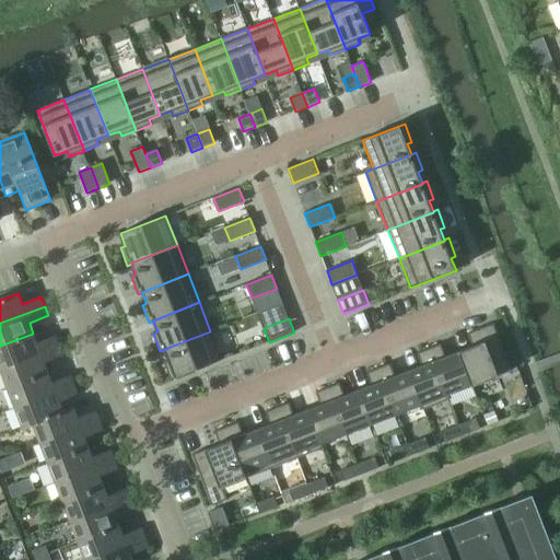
[(459,351),(473,386),(512,371),(494,324),(468,334),(473,346),(459,351)]
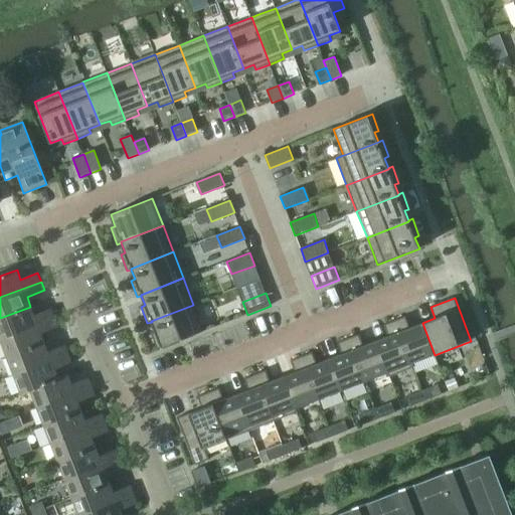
[(151,333),(157,349),(204,332),(193,305),(151,321),(152,322),(155,331),(151,333)]
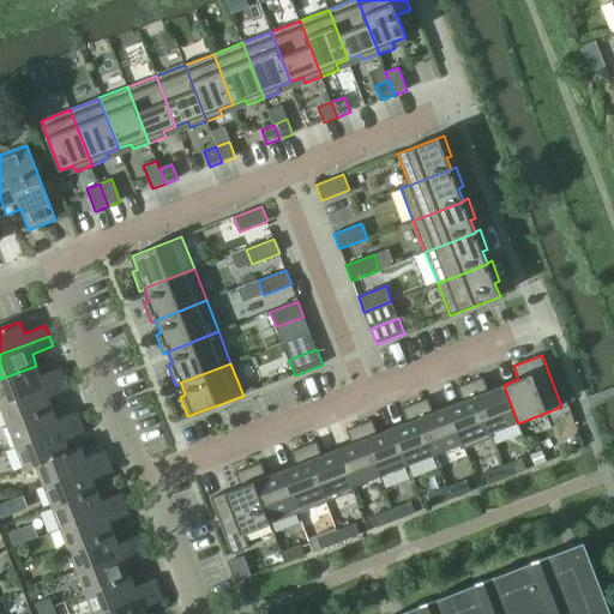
[(0,402),(0,404),(65,379),(61,368),(41,375),(36,366),(0,379),(0,402)]
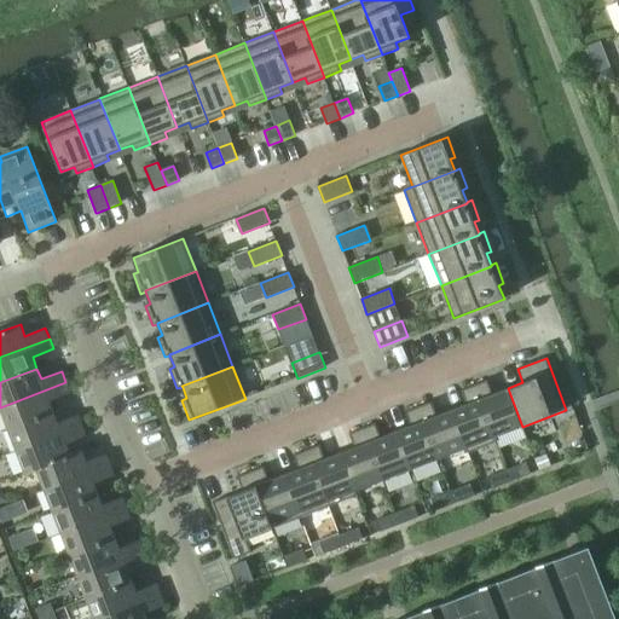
[(474,385),(496,441),(497,441),(496,437),(522,427),(508,388),(493,394),(487,380),(474,385)]
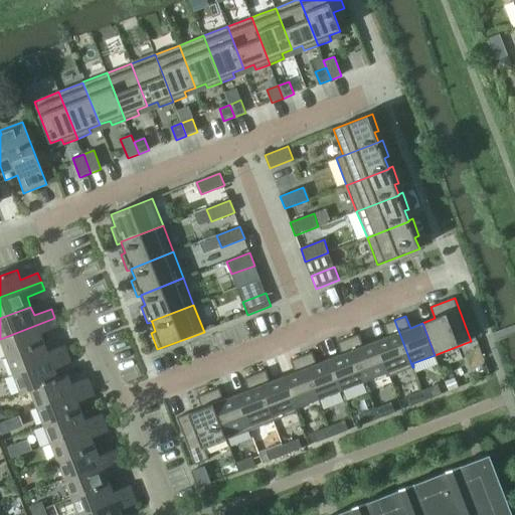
[(7,357),(45,343),(41,333),(58,327),(54,318),(0,339),(7,357)]
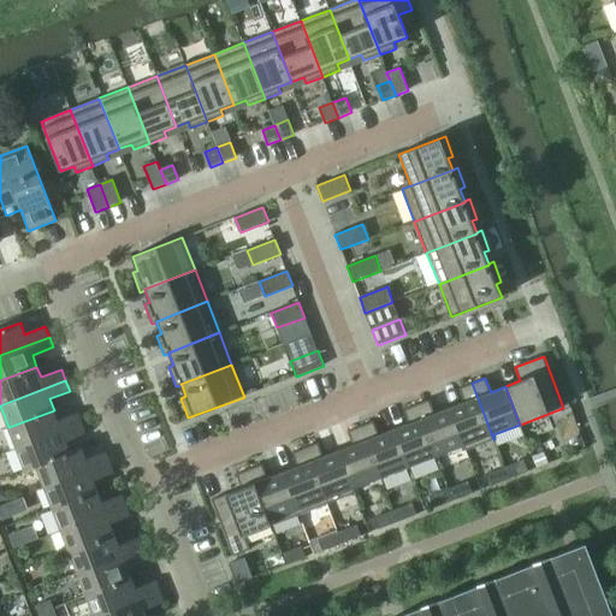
[(465,402),(450,408),(465,446),(466,450),(493,439),(472,383),(460,389),(465,402)]
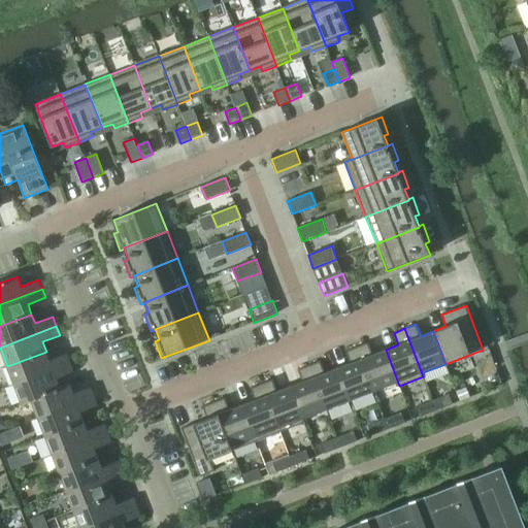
[(357,347),(374,392),(398,383),(386,350),(372,355),(368,342),(357,347)]
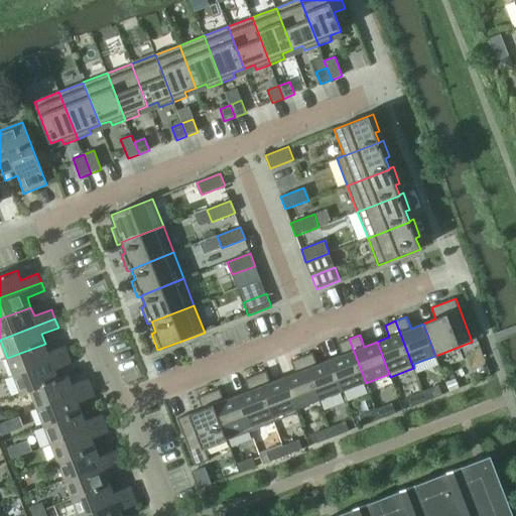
[(330,360),(343,391),(366,383),(349,339),(338,343),(343,355),(330,360)]
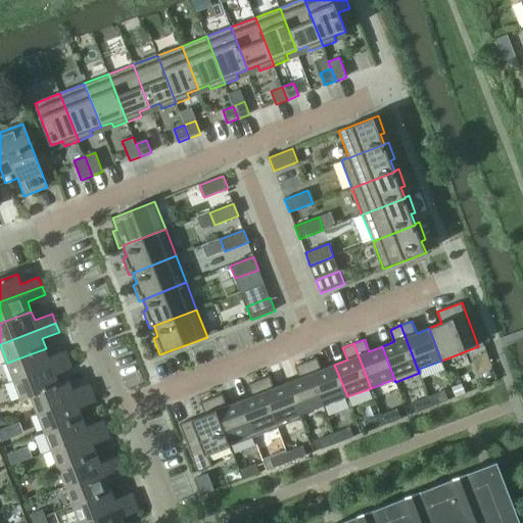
[(14,381),(70,360),(66,349),(49,357),(46,348),(7,363),(14,381)]
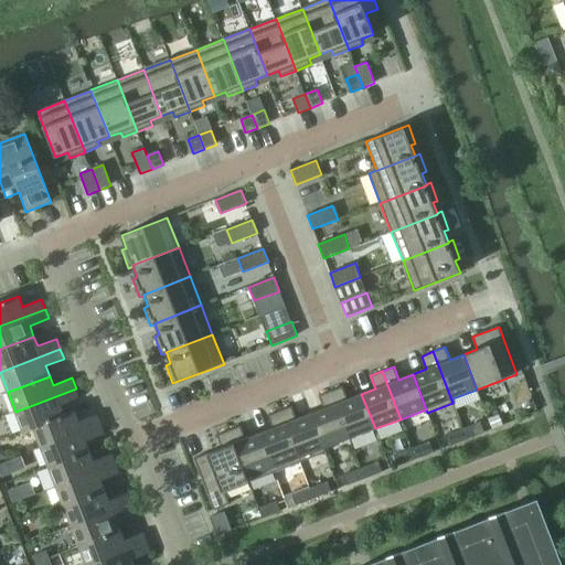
[(343,386),(331,391),(349,438),(351,438),(375,428),(361,394),(348,400),(343,386)]
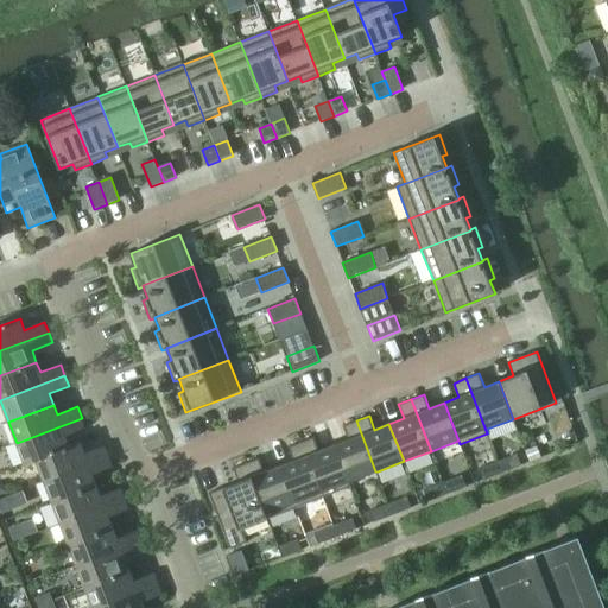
[(70,448),(69,447),(64,435),(86,426),(82,418),(17,443),(26,466),(37,461),(37,460),(70,448)]
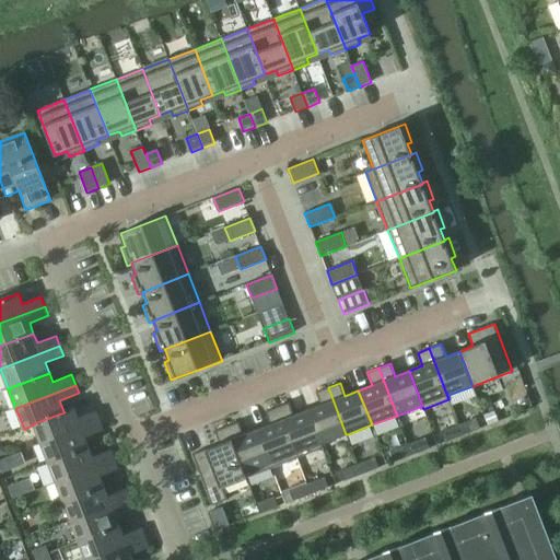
[(321,405),(307,410),(323,448),(324,448),(323,444),(346,434),(328,387),(316,392),(321,405)]
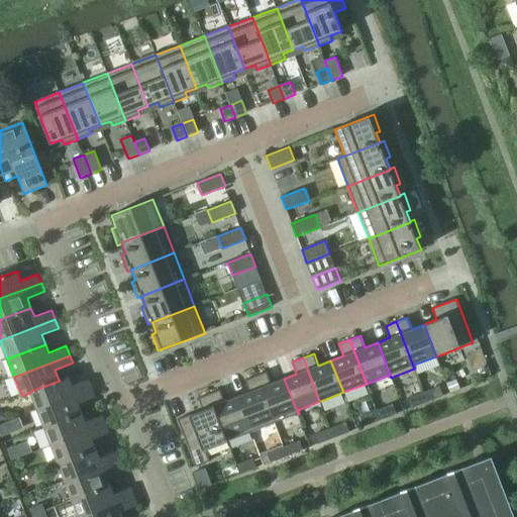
[(267,372),(256,376),(275,423),(298,414),(284,379),(272,383),(267,372)]
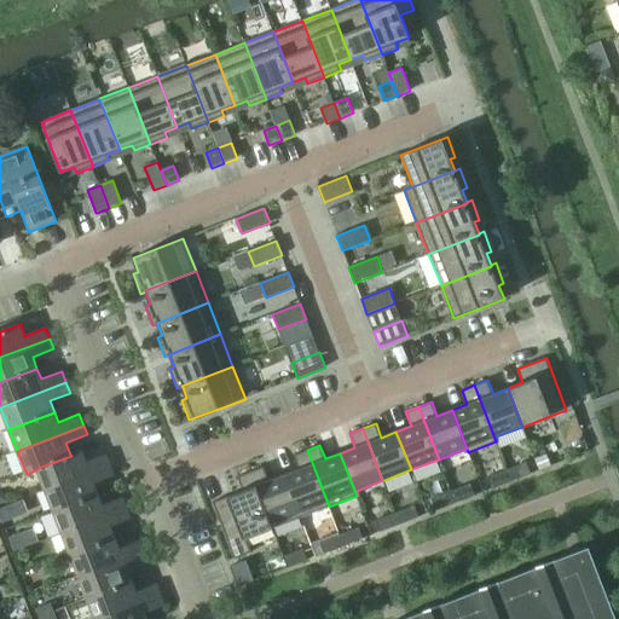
[(46,491),(111,466),(108,455),(86,462),(81,450),(70,455),(71,456),(38,468),(38,469),(46,491)]
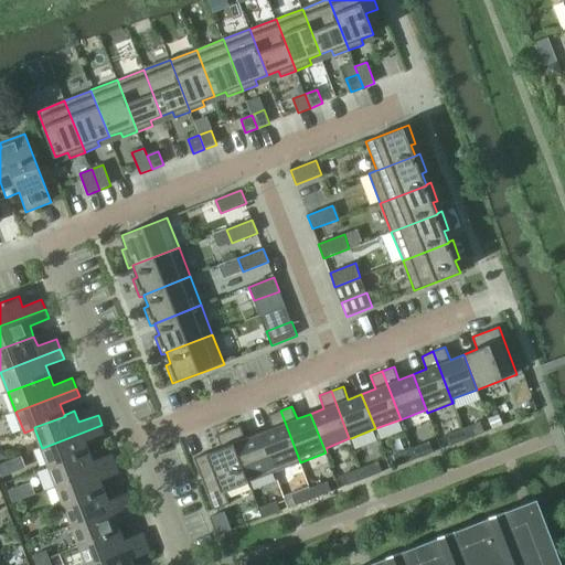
[(273,428),(259,434),(275,472),(300,462),(280,411),(268,415),(273,428)]
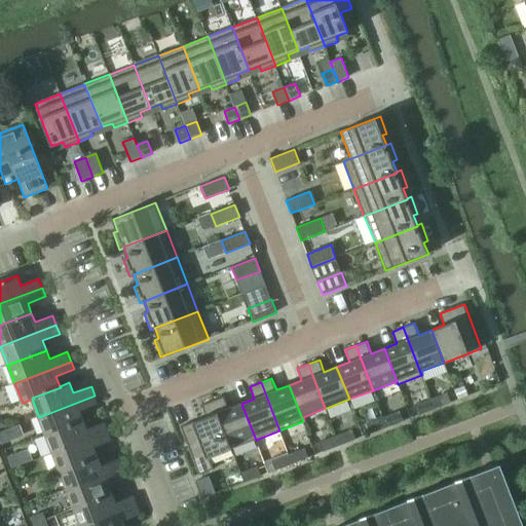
[(430,399),(435,409),(451,403),(447,392),(430,399)]
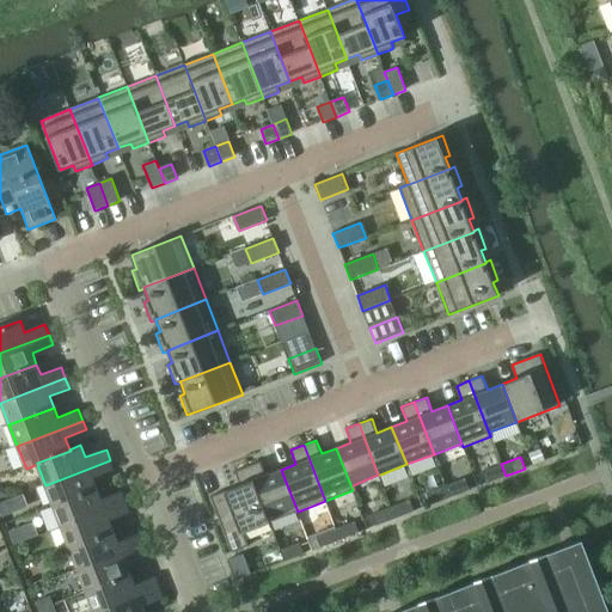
[(54,507),(98,489),(93,478),(115,471),(110,460),(46,485),(54,507)]
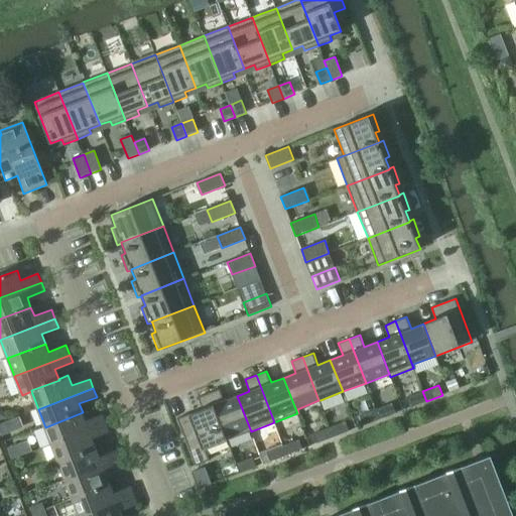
[(220,389),(209,393),(227,440),(251,431),(237,396),(225,400),(220,389)]
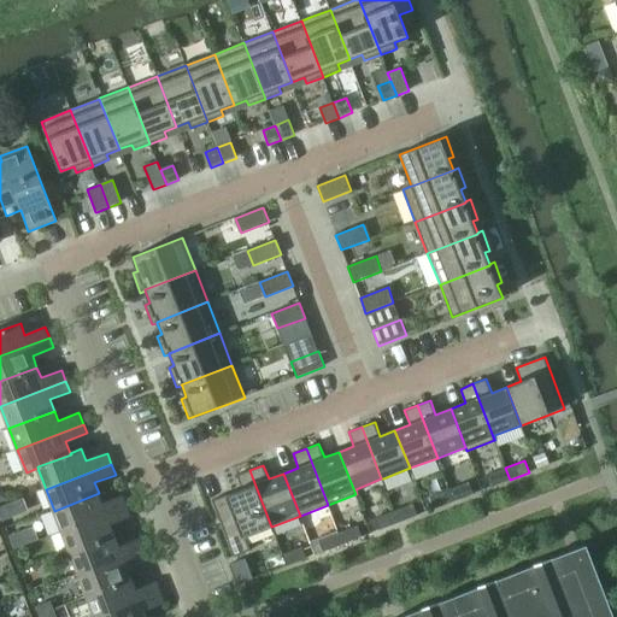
[(486,476),(491,487),(510,480),(505,468),(486,476)]
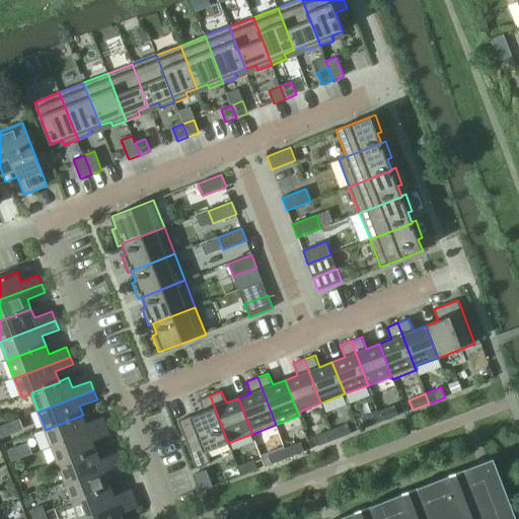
[(204,412),(178,421),(197,468),(212,462),(207,451),(213,449),(228,443),(210,395),(200,399),(204,412)]
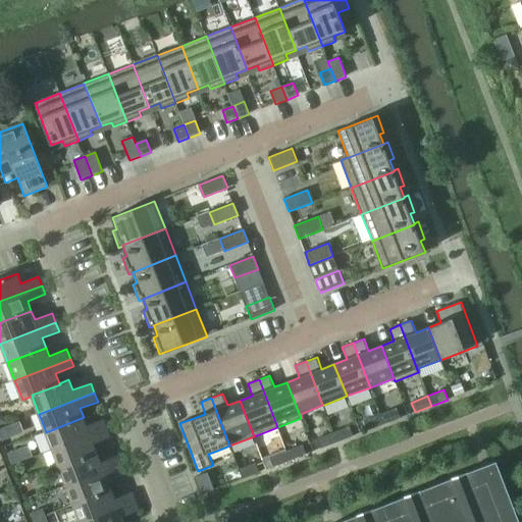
[(380,414),(384,424),(401,417),(397,408),(380,414)]
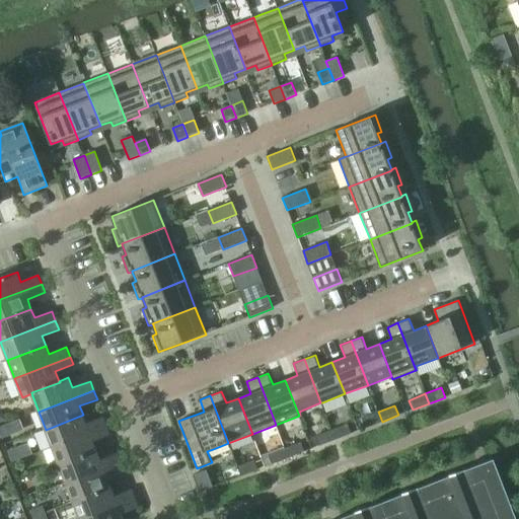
[(0,423),(8,421),(6,415),(0,412),(0,423)]
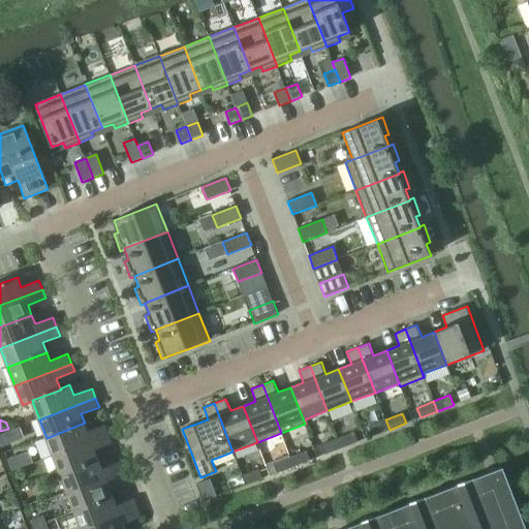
[(369,427),(373,436),(390,430),(385,419),(369,427)]
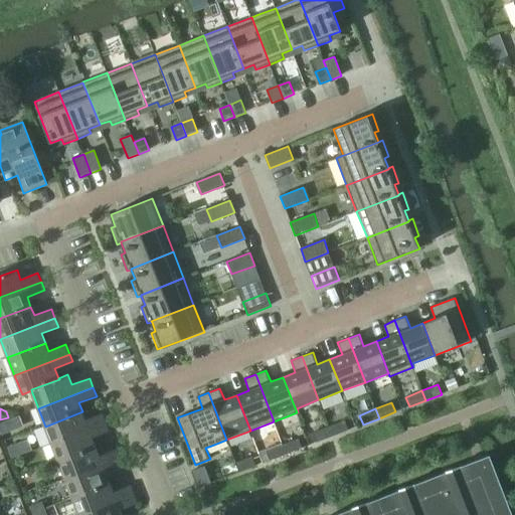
[(45,426),(52,445),(107,423),(104,414),(86,420),(82,411),(45,426)]
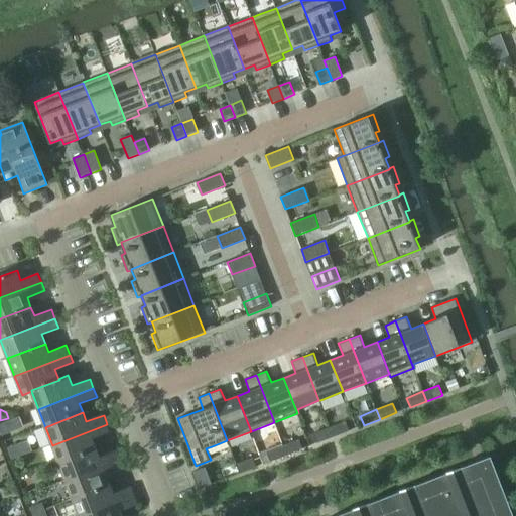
[(330,427),(333,437),(349,430),(346,421),(330,427)]
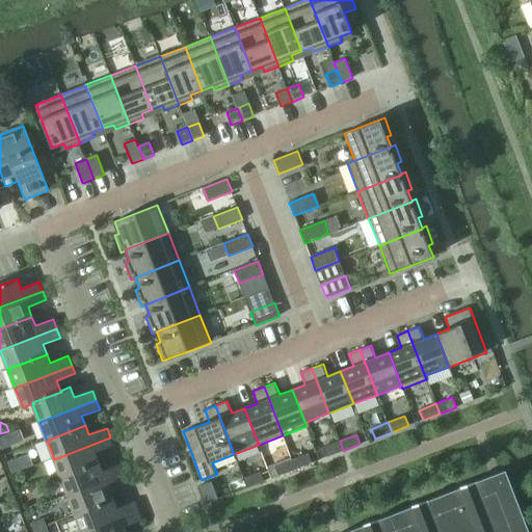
[(60,478),(99,462),(96,453),(114,447),(110,437),(54,459),(60,478)]
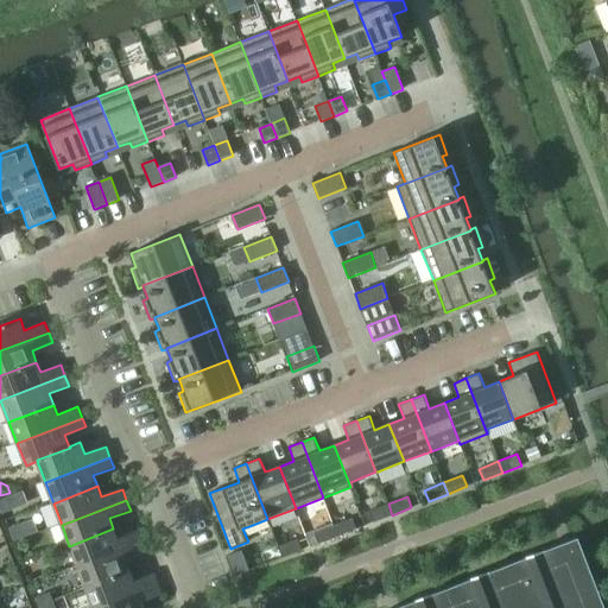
[(369,512),(373,523),(392,515),(388,504),(369,512)]
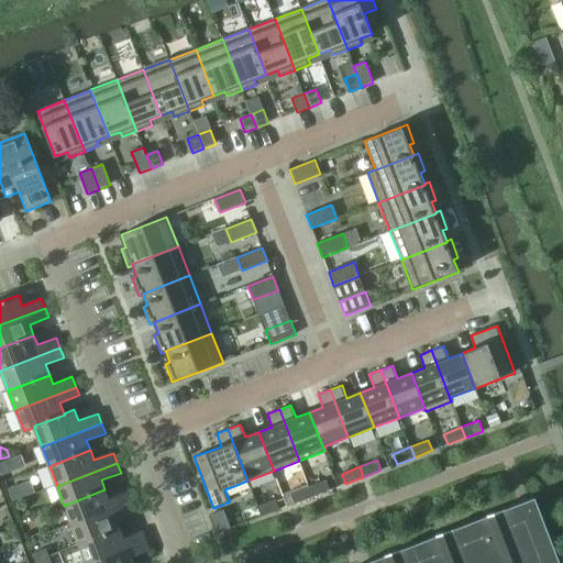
[(309,486),(312,496),(330,489),(327,479),(309,486)]
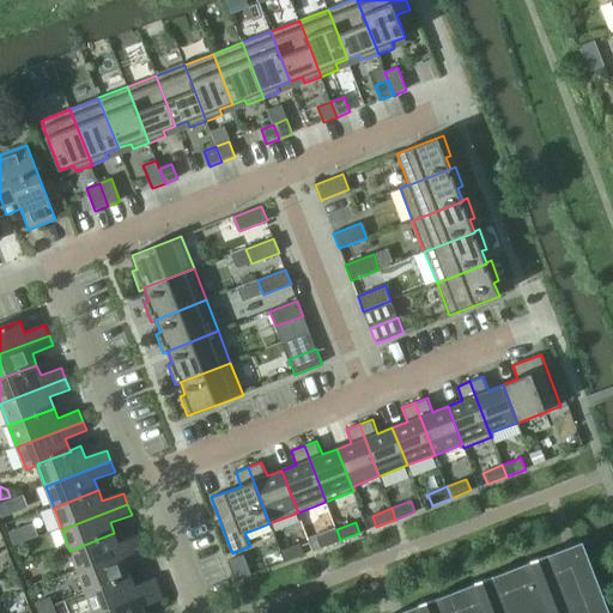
[(26,541),(22,528),(8,533),(14,546),(26,541)]
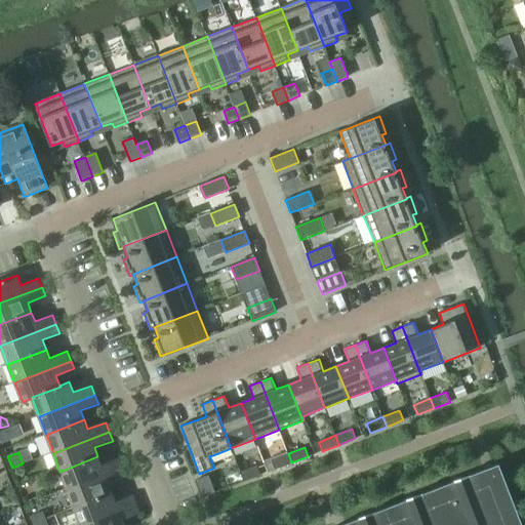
[(272,459),(275,470),(291,462),(288,453),(272,459)]
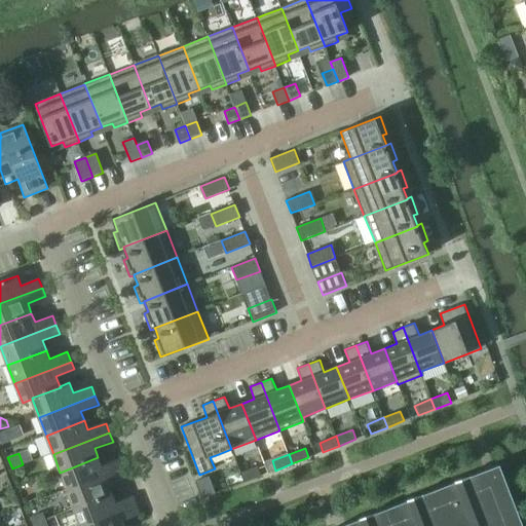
[(67,490),(123,468),(119,459),(102,466),(98,457),(60,473),(67,490)]
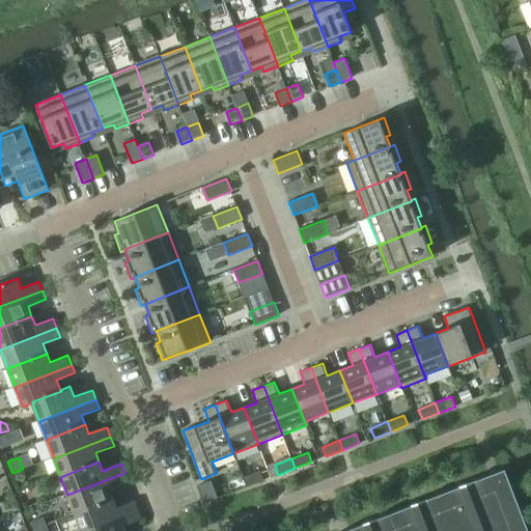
[(529,530),(505,470),(346,530),(529,530)]
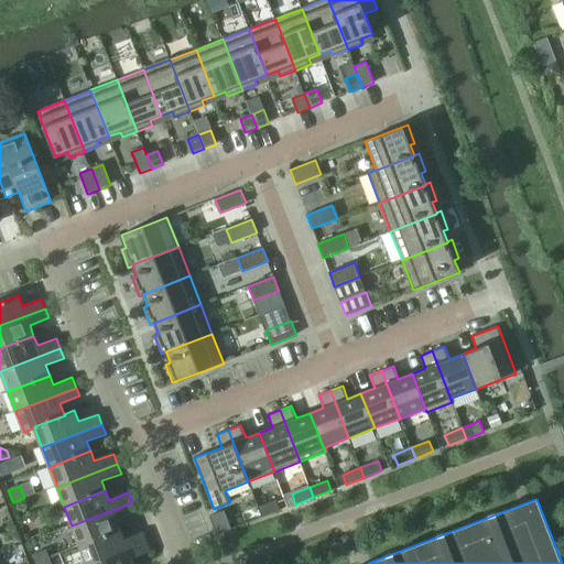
[(258,507),(262,517),(280,510),(275,500),(258,507)]
